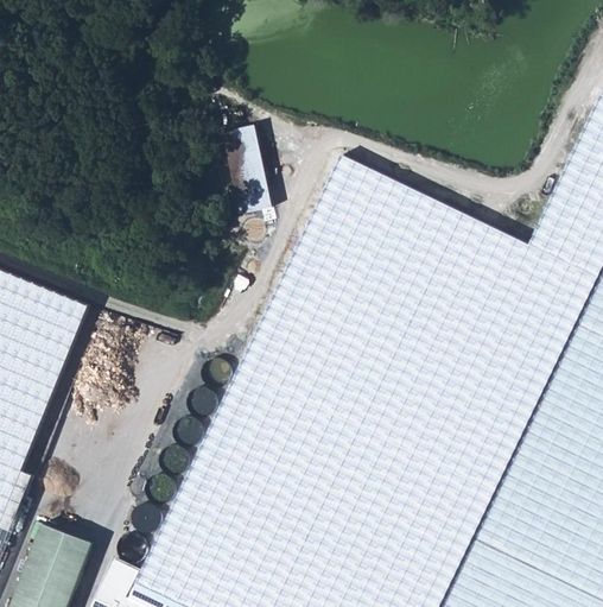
[(213,90),(207,74),(196,77),(201,94),(213,90)]
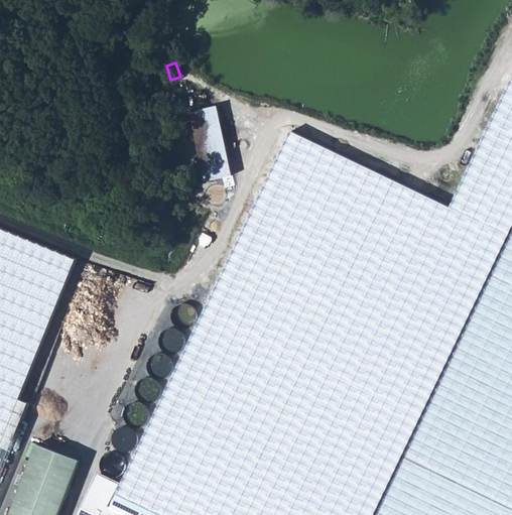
[(202,182),(229,176),(214,107),(186,113),(202,182)]
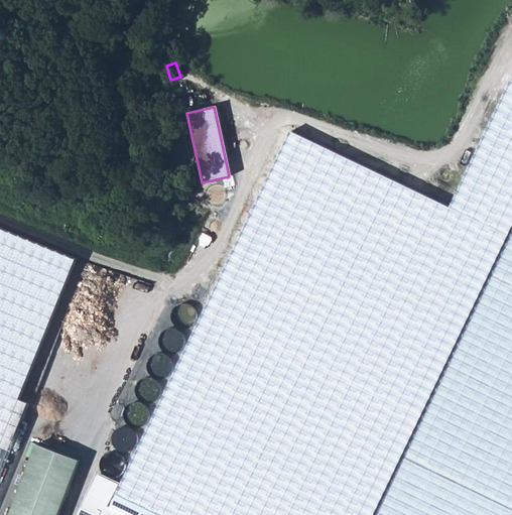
[(272,514),(434,200),(289,130),(108,507),(124,514),(272,514)]
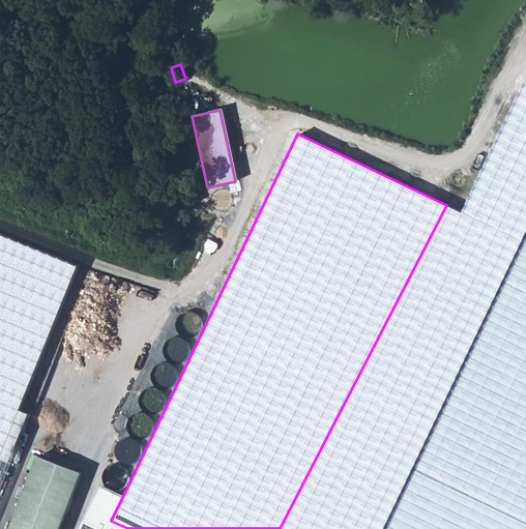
[(371,528),(513,236),(446,205),(280,528),(371,528)]
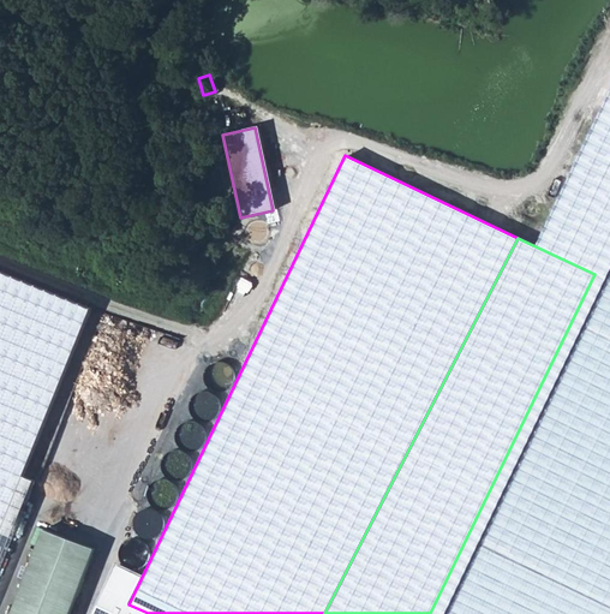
[(609,613),(609,268),(443,613),(609,613)]
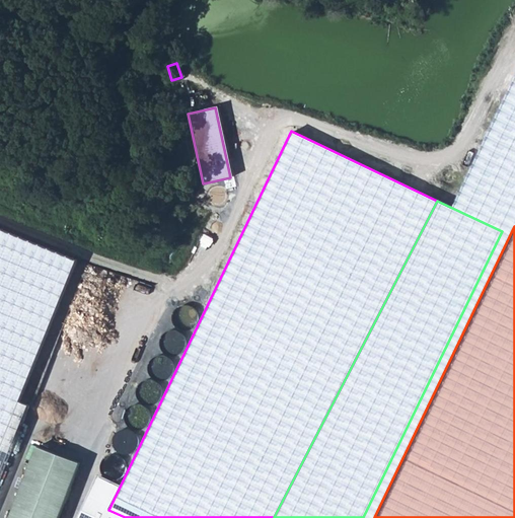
[(0,458),(86,266),(0,230),(0,458)]
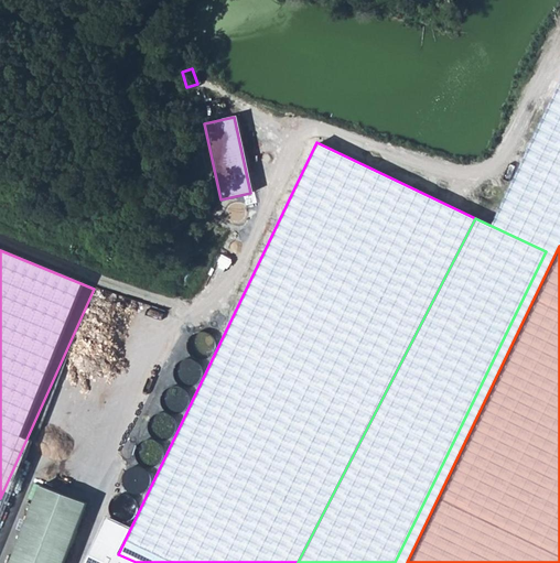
[(126,469),(121,490),(141,495),(146,473),(126,469)]
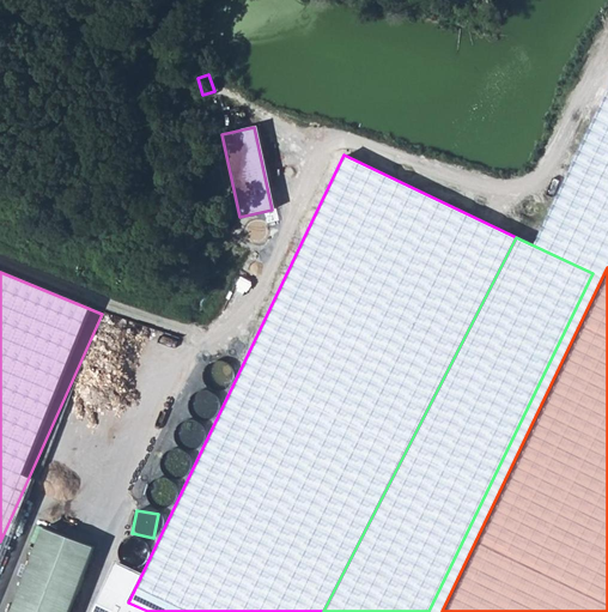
[(66,611),(92,546),(42,527),(8,611),(66,611)]
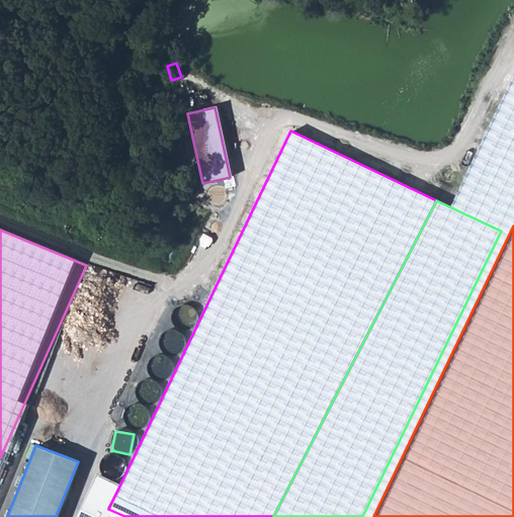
[(116,452),(113,451),(110,451),(108,451),(103,454),(101,456),(100,458),(99,461),(99,463),(99,466),(100,469),(101,471),(103,474),(105,475),(110,477),(113,477),(115,477),(120,474),(123,469),(124,466),(124,464),(124,461),(123,458),(122,456),(120,454),(118,453),(116,452)]
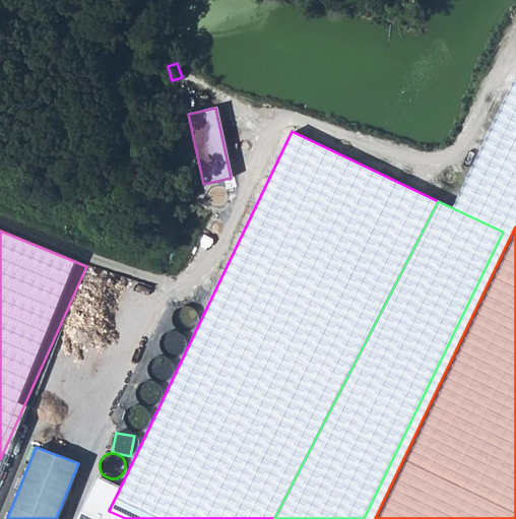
[(99,478),(97,479),(91,481),(89,483),(87,489),(87,492),(87,494),(88,497),(89,499),(91,501),(93,503),(99,504),(102,504),(104,504),(109,501),(112,497),(113,495),(113,492),(113,489),(112,487),(111,483),(109,481),(107,480),(104,479),(102,478),(99,478)]
